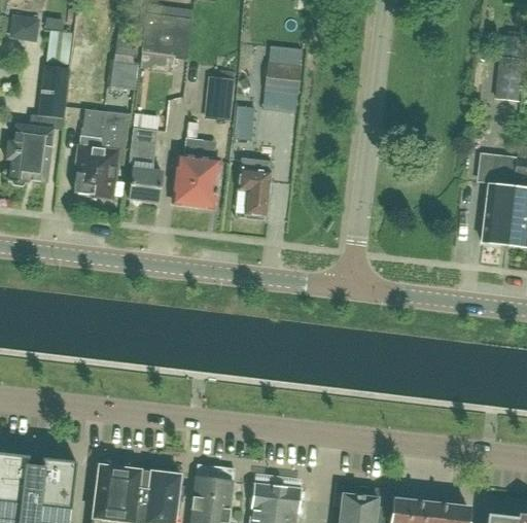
[(187,58),(192,16),(147,11),(142,49),(175,54),(175,56),(187,58)]
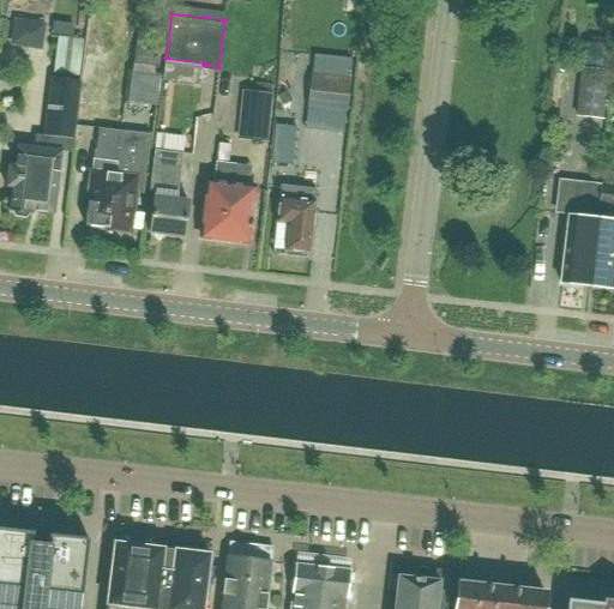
[(13,14),(8,40),(24,42),(29,17),(13,14)]
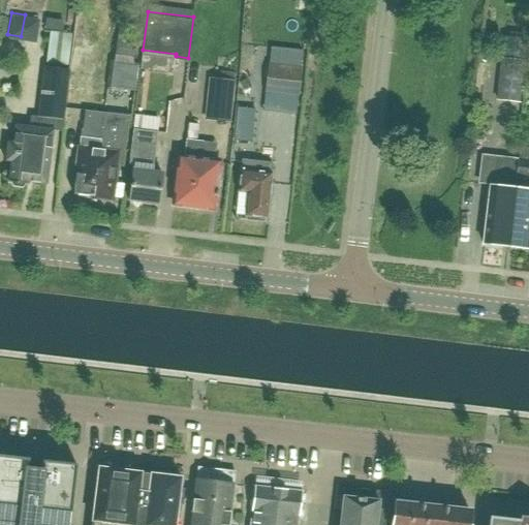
[(45,16),(44,27),(62,29),(63,18),(45,16)]
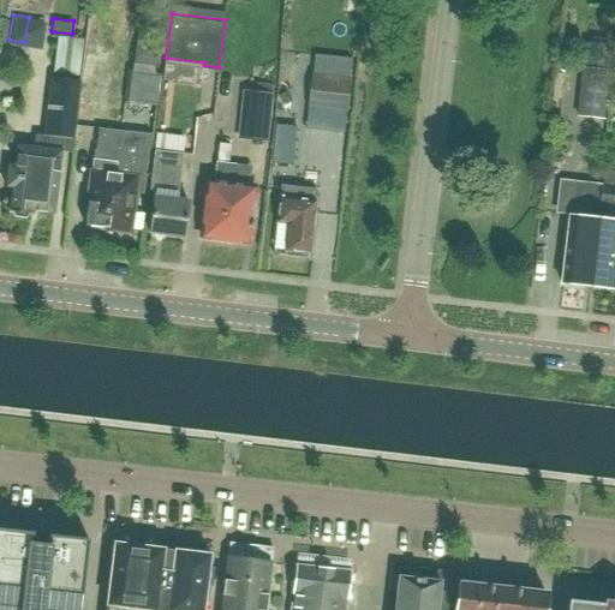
[(138,34),(132,71),(133,71),(153,73),(159,37),(138,34)]
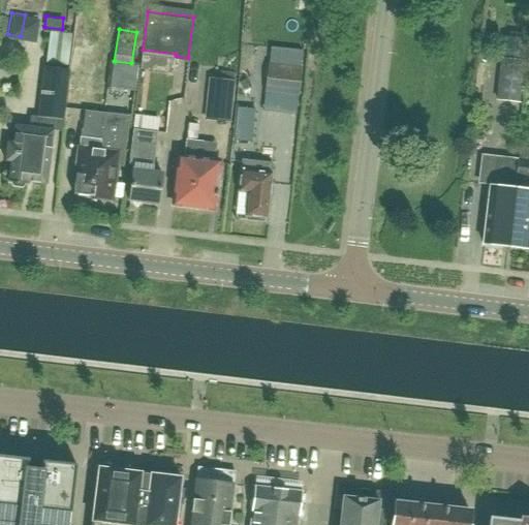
[(521,99),(525,58),(524,57),(526,35),(505,33),(503,55),(502,55),(497,97),(521,99)]
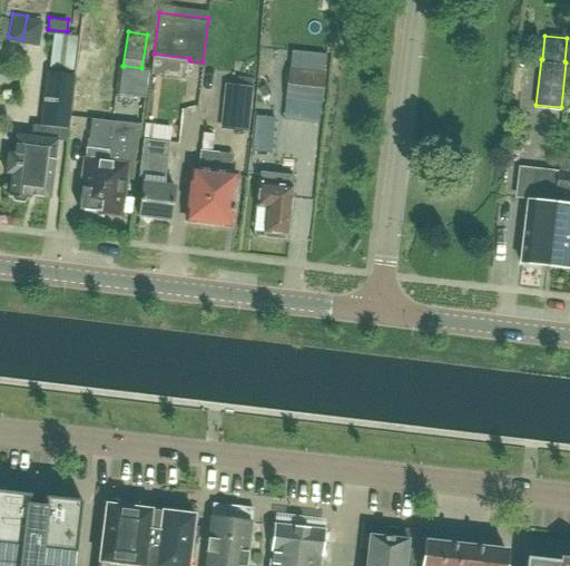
[(286,97),(324,100),(326,68),(290,64),(286,97)]
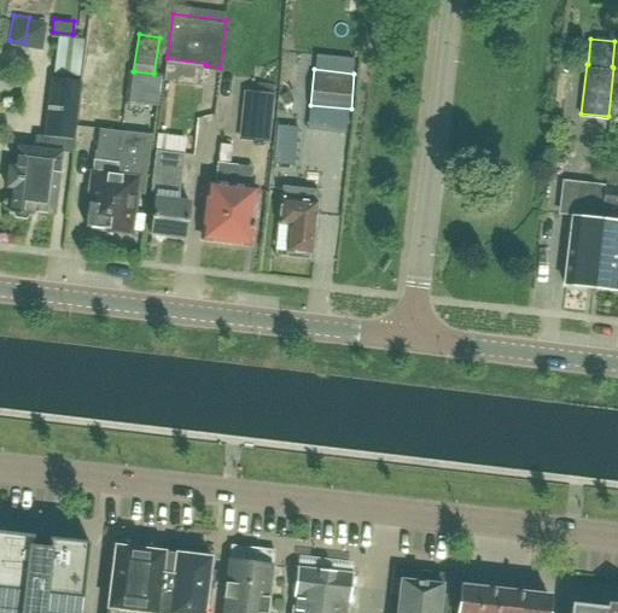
[(132,71),(128,99),(158,103),(162,75),(155,74),(153,74),(134,71),(133,71),(132,71)]
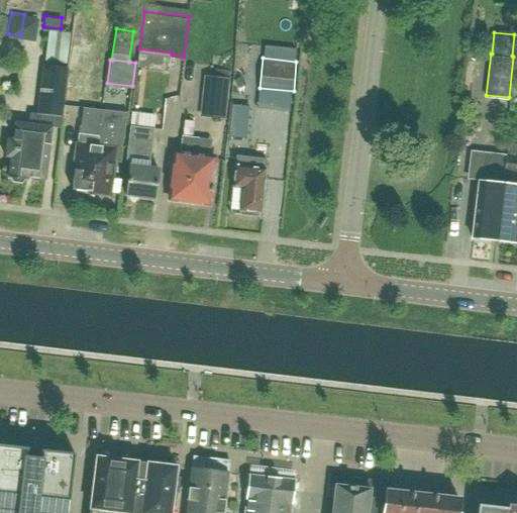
[(6,155),(11,156),(8,176),(26,178),(26,175),(45,178),(52,125),(53,114),(63,115),(68,67),(43,64),(37,112),(39,113),(38,124),(16,121),(14,137),(8,137),(6,155)]
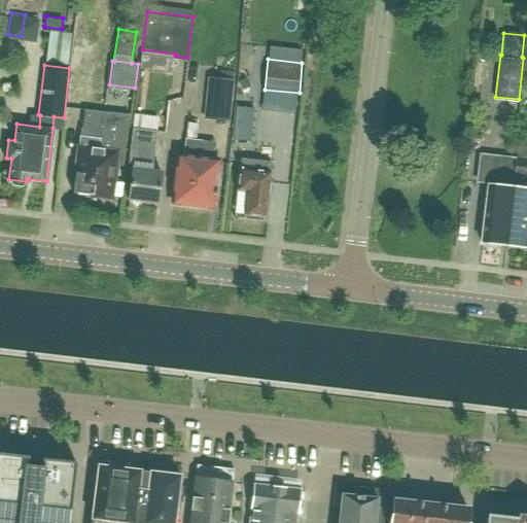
[(203,116),(229,119),(234,79),(208,76),(203,116)]
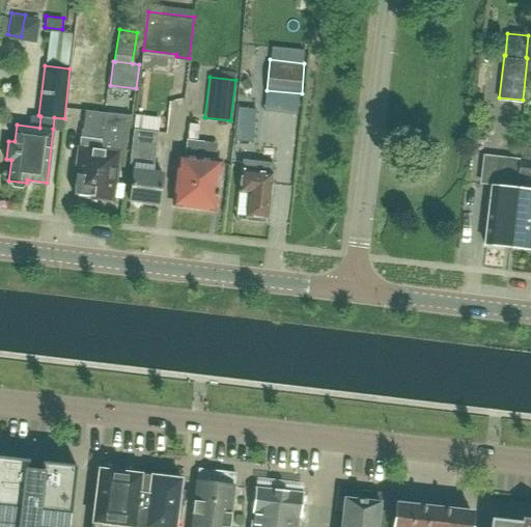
[(80,136),(74,193),(112,197),(114,179),(117,179),(119,163),(116,163),(118,153),(124,153),(129,114),(86,109),(82,136),(80,136)]
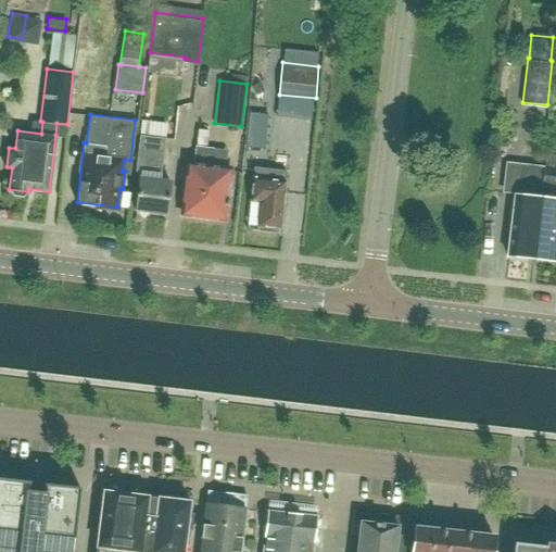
[(136,209),(166,213),(169,179),(161,178),(165,137),(140,134),(135,171),(141,172),(141,176),(140,176),(136,209)]
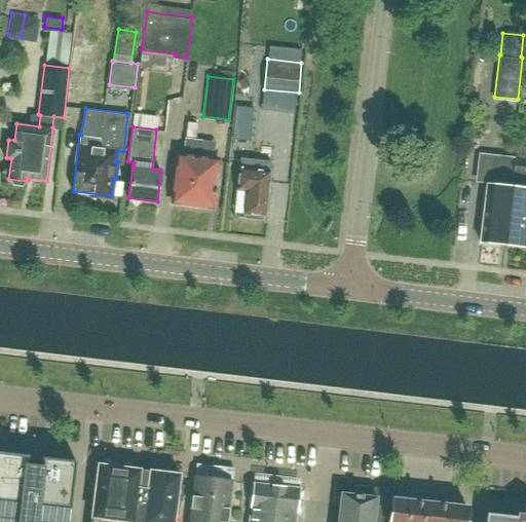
[(215,141),(201,140),(184,138),(182,155),(179,155),(173,200),(212,206),(214,192),(216,192),(218,174),(216,174),(218,160),(213,159),(215,141)]
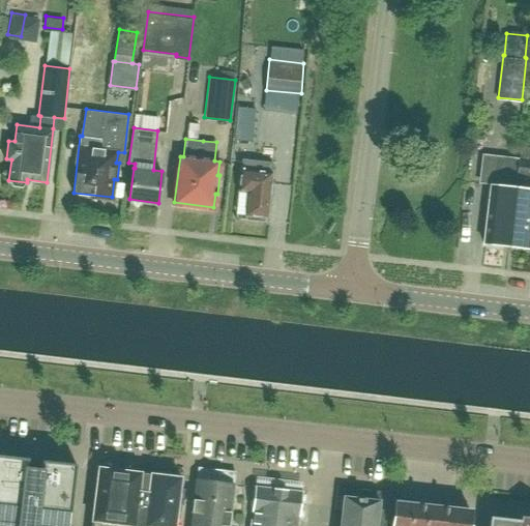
[(490,183),(483,242),(508,244),(514,186),(516,174),(518,157),(496,155),(493,183),(490,183)]
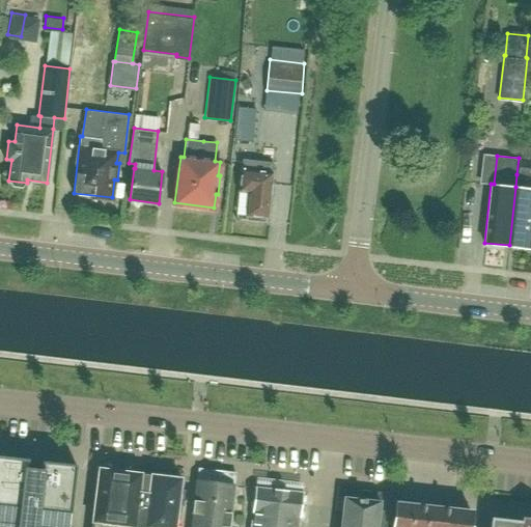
[(519,158),(516,174),(530,175),(530,157),(520,157),(519,158)]
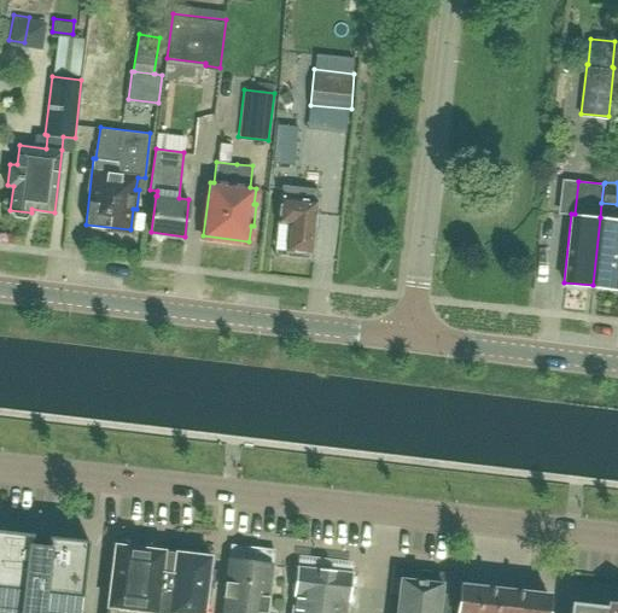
[(287,250),(287,254),(308,256),(308,252),(312,252),(318,188),(283,185),(279,221),(289,222),(286,250),(287,250)]
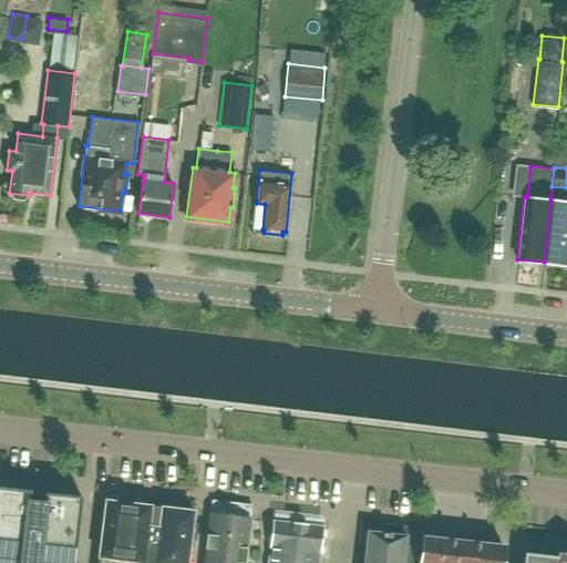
[(566,201),(550,200),(544,262),(566,264),(566,201)]
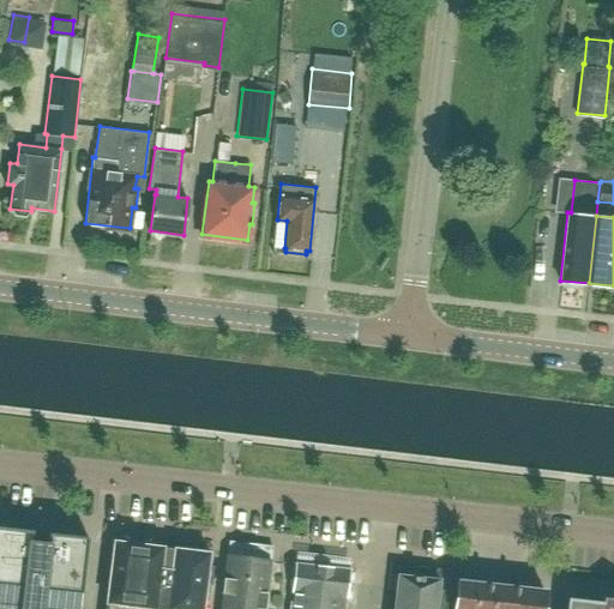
[(0,524),(0,608),(79,608),(88,537),(88,536),(48,531),(47,536),(32,535),(32,529),(0,524)]
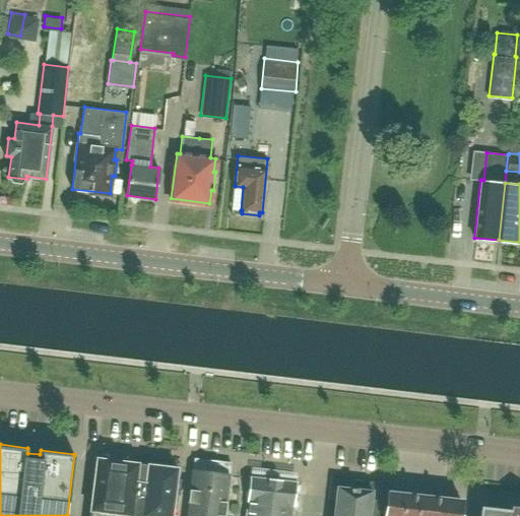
[(96,457),(88,515),(171,515),(178,468),(178,466),(148,463),(147,464),(138,463),(138,461),(96,456),(96,457)]
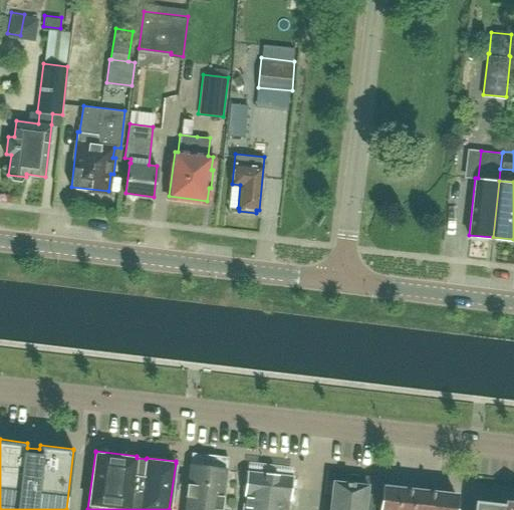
[(222,509),(227,468),(191,463),(185,509),(222,509)]
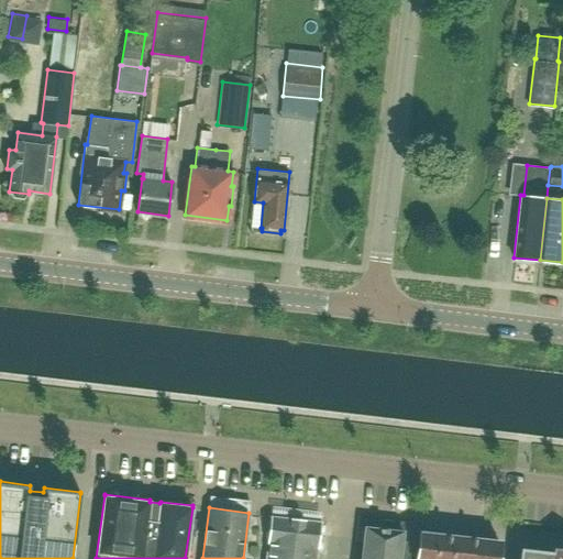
[(316,558),(320,522),(272,515),(266,558),(316,558)]
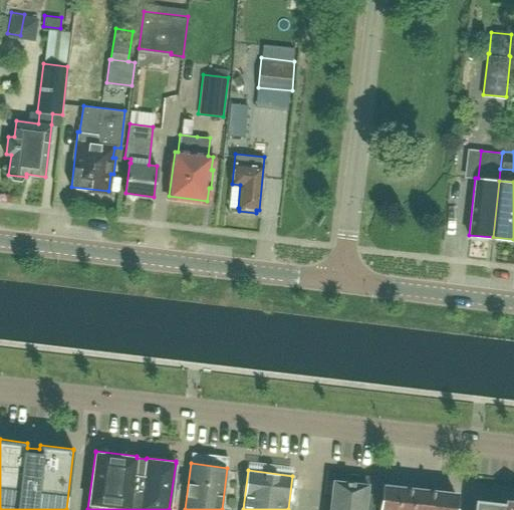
[(329,509),(376,509),(378,493),(366,491),(367,485),(333,481),(329,509)]
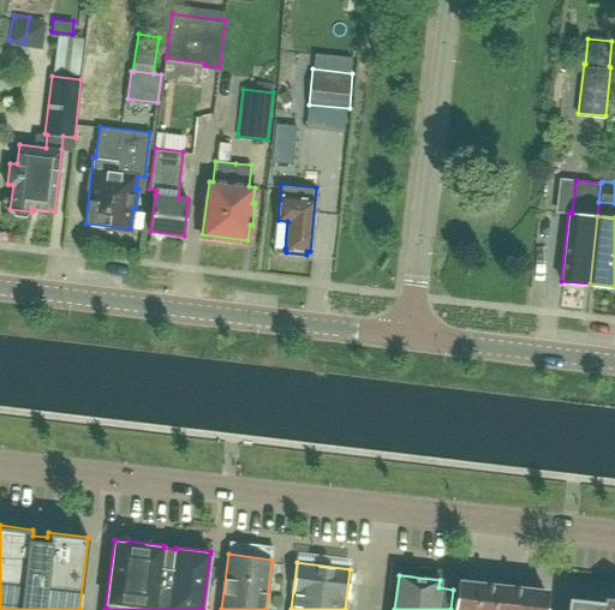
[(459,581),(459,582),(455,609),(544,609),(547,592),(459,581)]
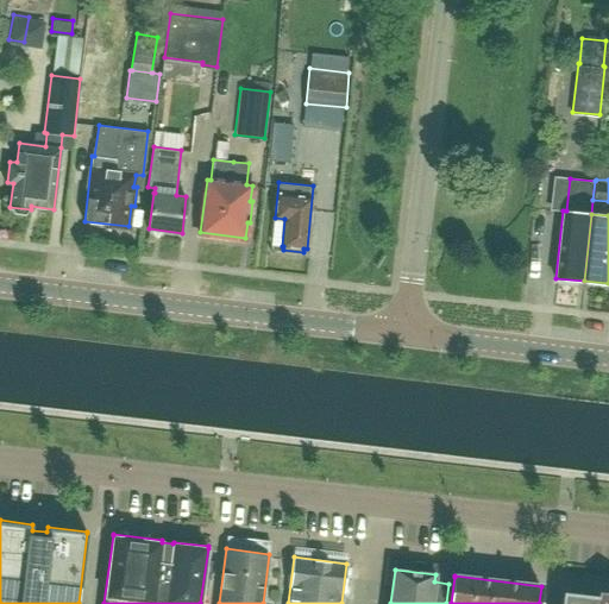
[(608,603),(608,591),(597,591),(597,596),(563,591),(560,603),(608,603)]
